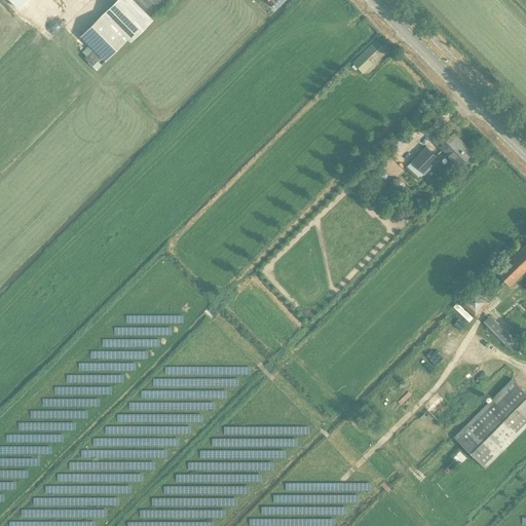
[(9,0),(19,8),(26,0),(9,0)]
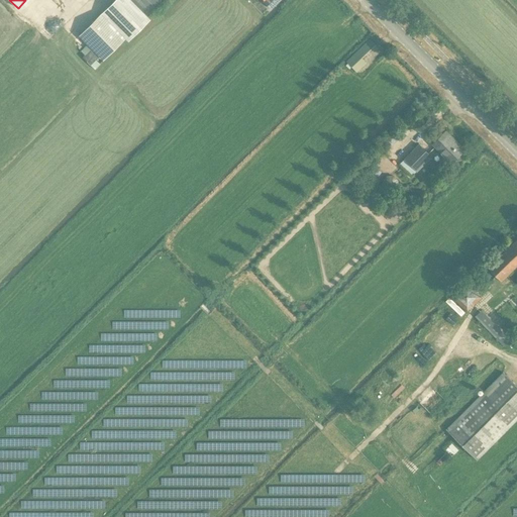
[(149,19),(147,16),(130,0),(114,0),(101,14),(125,38),(127,41),(149,19)]
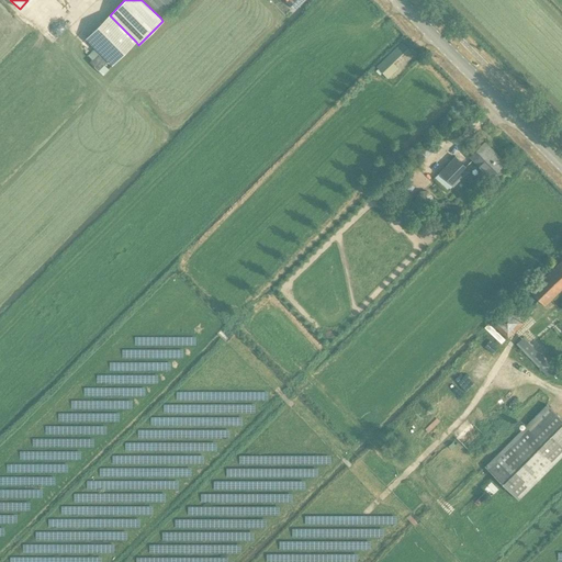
[(142,0),(160,18),(166,12),(176,2),(173,0),(142,0)]
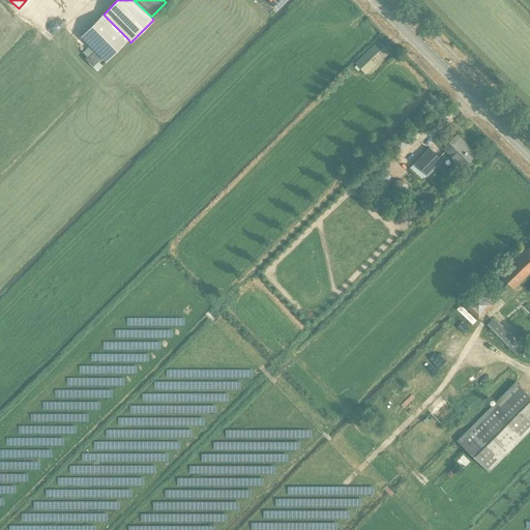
[(270,0),(269,2),(277,9),(286,0),(270,0)]
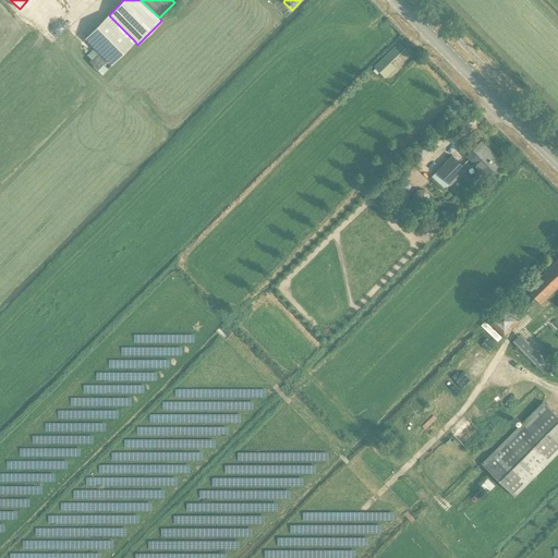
[(85,38),(111,64),(135,41),(109,15),(85,38)]
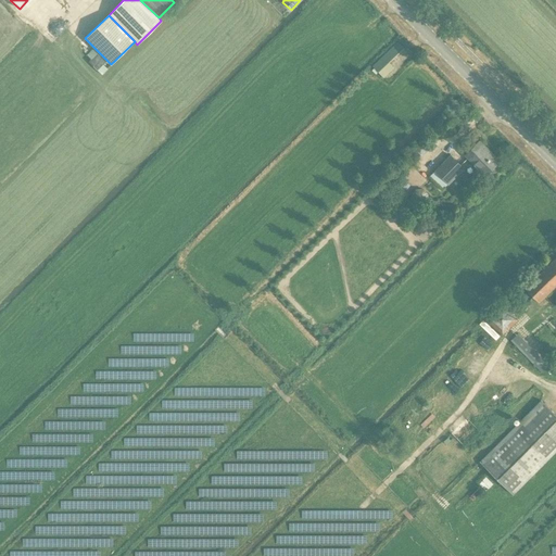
[(389,64),(379,74),(383,78),(394,68),(389,64)]
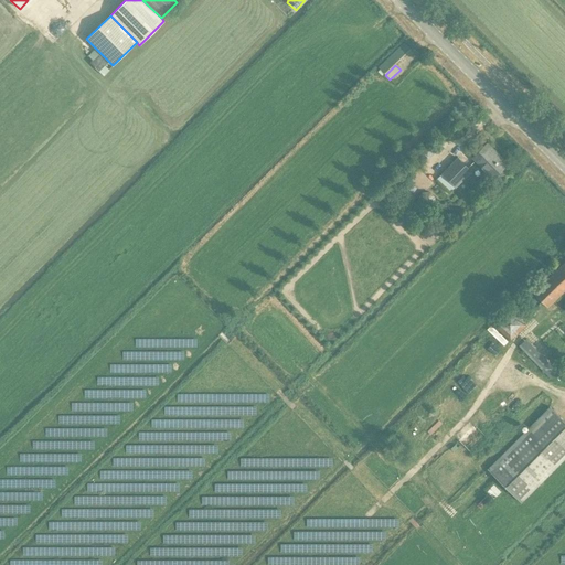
[(505,167),(504,166),(507,164),(487,144),(472,158),(486,171),(480,176),(488,183),(497,174),(498,174),(501,176),(503,174),(505,172),(507,170),(505,167)]
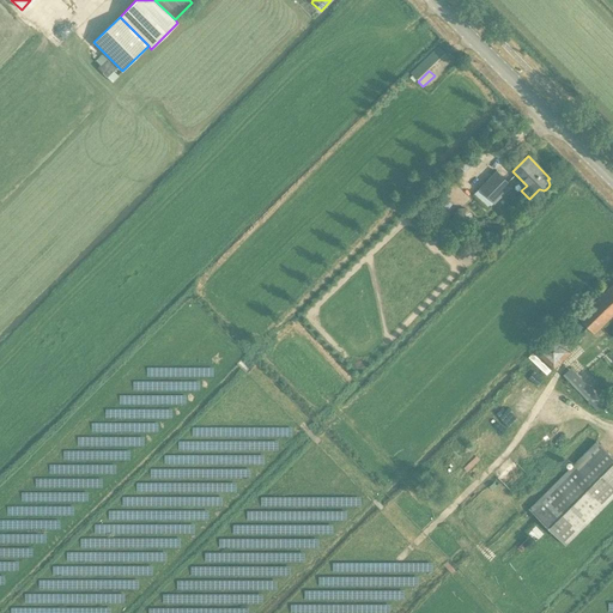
[(473,195),(487,208),(511,186),(496,171),(473,195)]
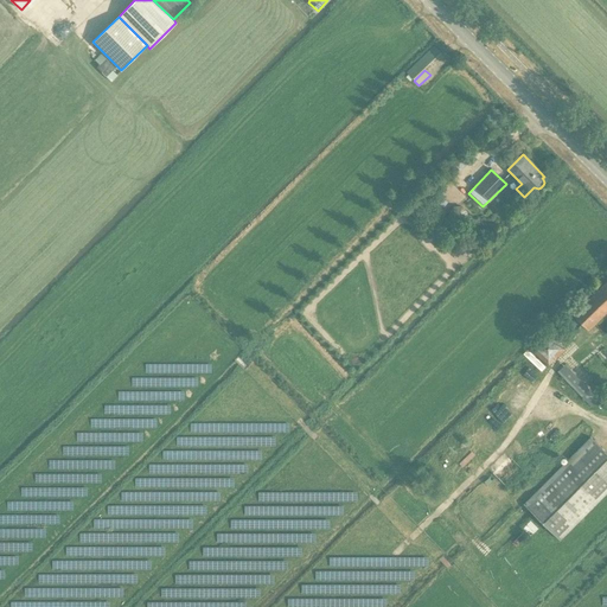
[(606,311),(606,280),(573,314),(588,330),(606,311)]
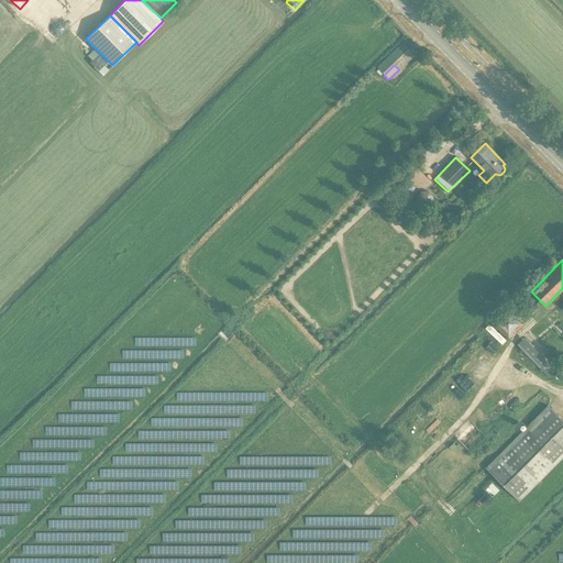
[(525,323),(508,307),(490,323),(507,340),(525,323)]
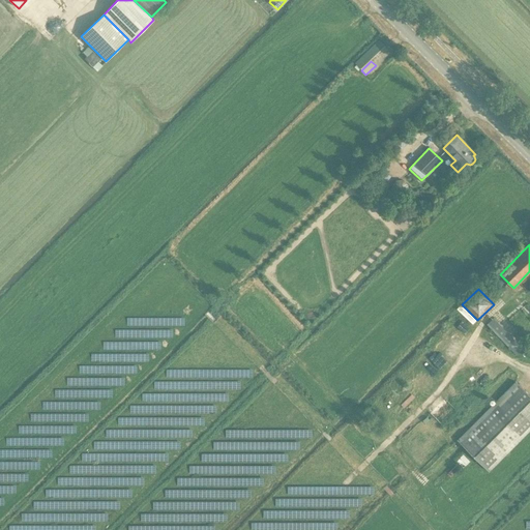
[(494,318),(487,325),(516,355),(523,349),(494,318)]
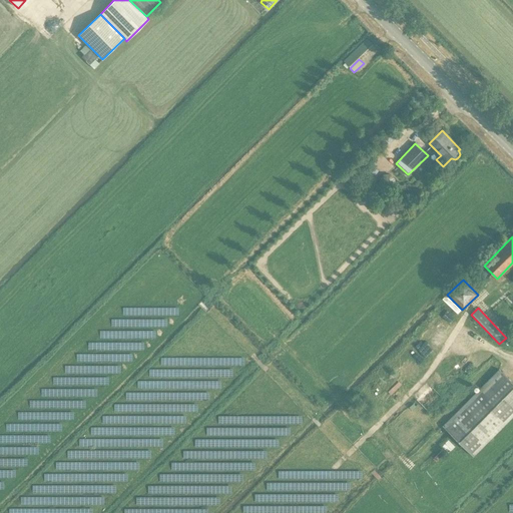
[(512,385),(498,370),(442,426),(473,457),(512,416),(512,385)]
